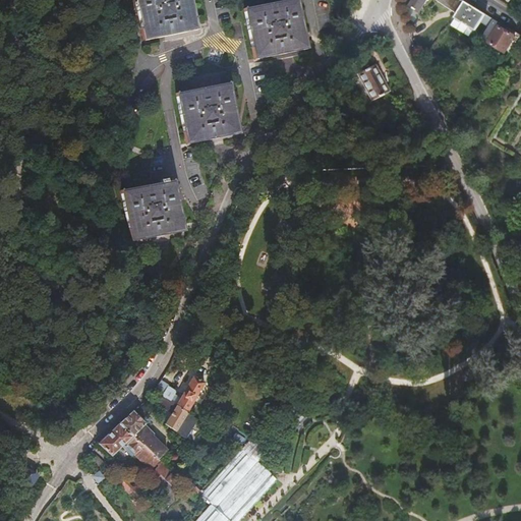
[(190,0),(135,0),(145,40),(197,30),(190,0)]
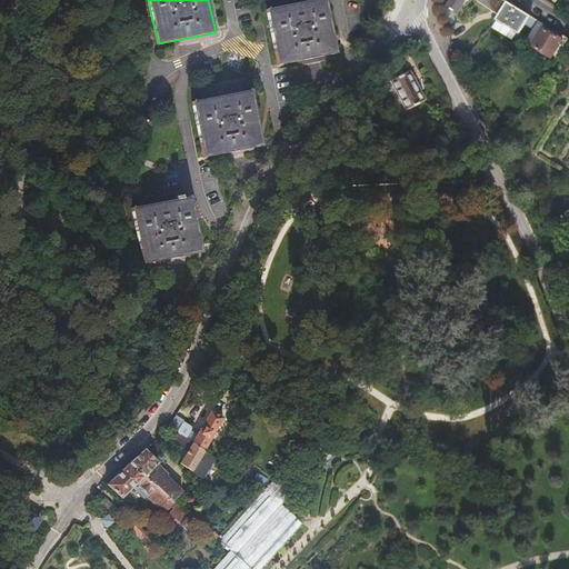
[(336,53),(325,0),(315,0),(267,10),(277,65),(336,53)]
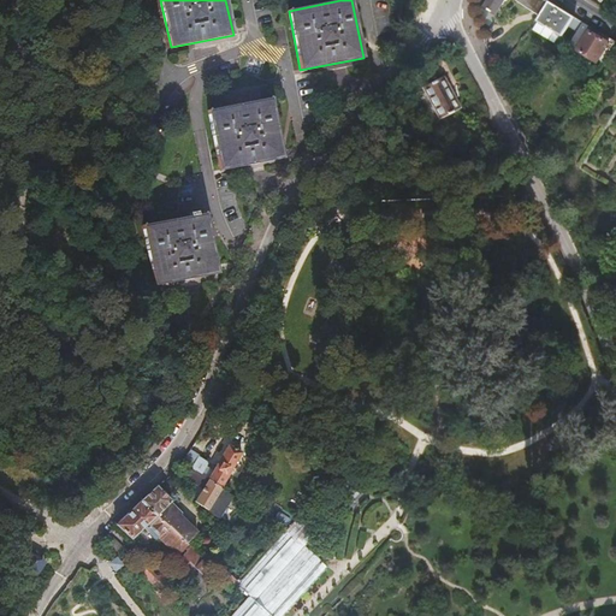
[(514,0),(538,16),(548,3),(544,0),(487,0),(484,7),(497,16),(503,5),(505,6),(509,3),(505,0),(514,0)]
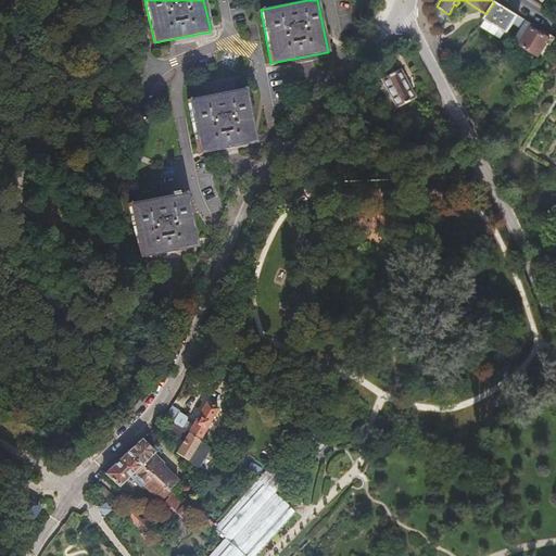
[(506,33),(517,15),(494,2),(484,20),(506,33)]
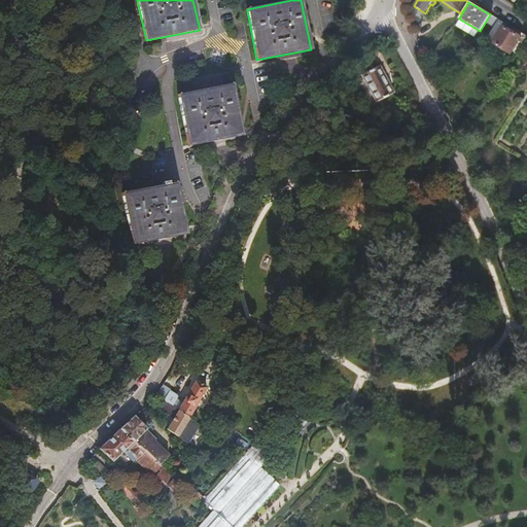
[(505,24),(498,20),(490,33),(497,37),(493,43),(511,54),(521,37),(503,27),(505,24)]
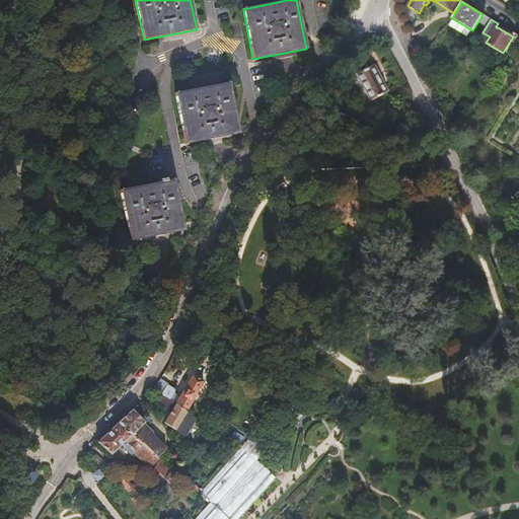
[(388,93),(375,66),(357,75),(370,102),(388,93)]
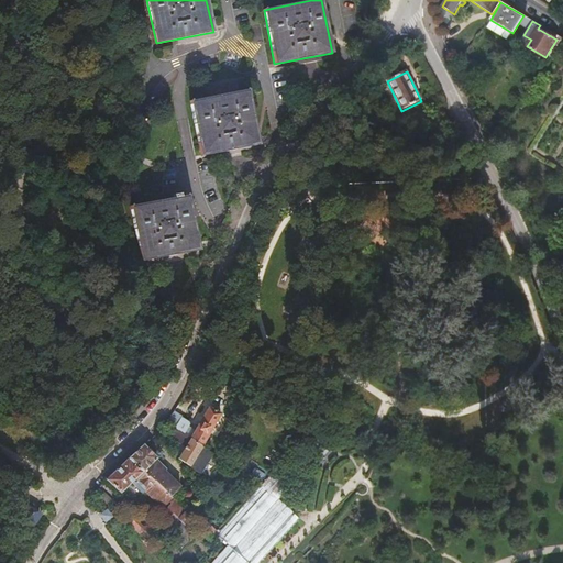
[(247,90),(190,100),(201,155),(258,144),(247,90)]
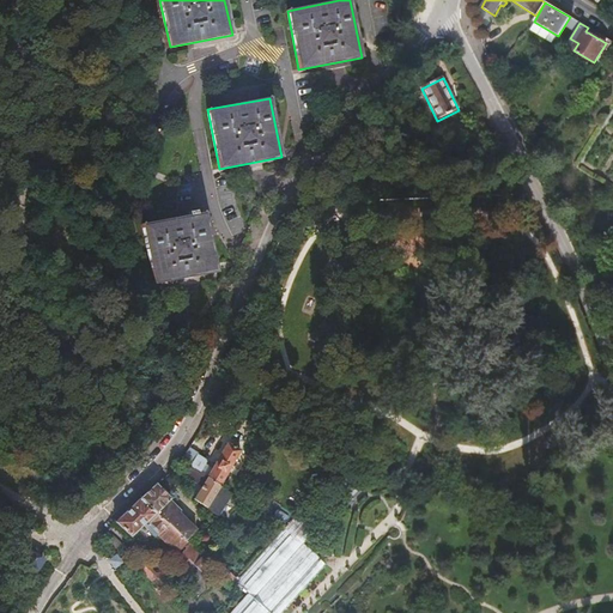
[(141,224),(155,283),(217,272),(205,212),(196,213),(195,210),(188,211),(189,216),(141,224)]
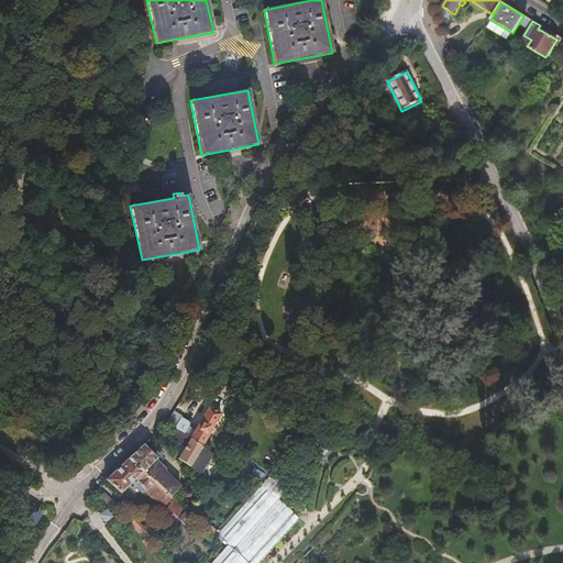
[(173,427),(201,445),(221,416),(209,409),(195,432),(188,428),(188,423),(186,422),(180,418),(181,417),(173,411),(166,422),(173,427)]
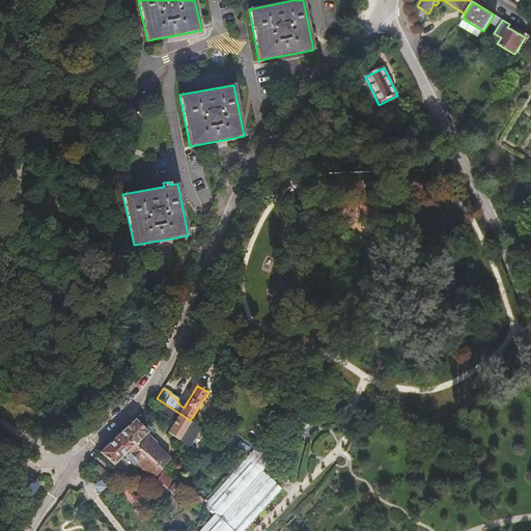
[(186,445),(199,426),(190,420),(163,402),(158,410),(171,419),(166,426),(170,429),(168,434),(186,445)]
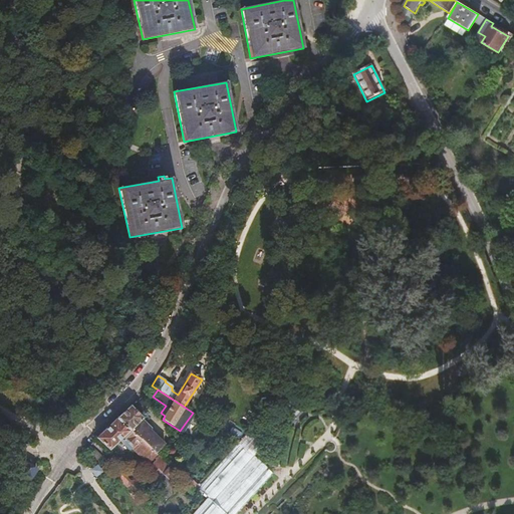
[(117,419),(155,454),(164,445),(163,443),(152,432),(153,431),(142,420),(143,419),(131,406),(117,419)]
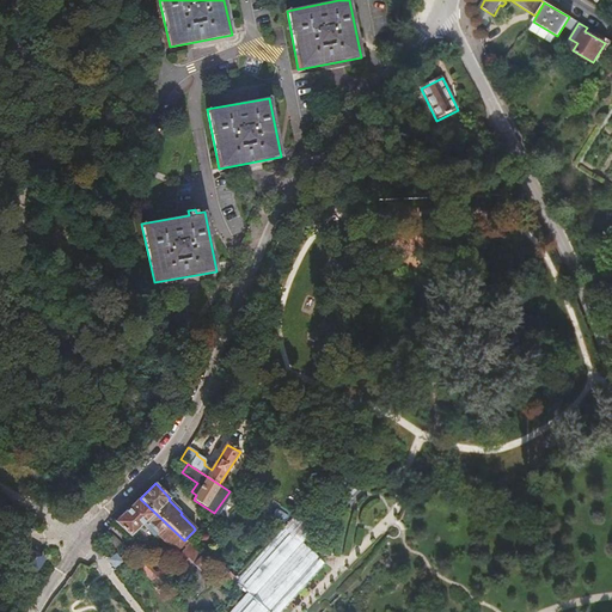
[(169,556),(184,540),(140,499),(116,522),(129,536),(136,528),(147,520),(150,524),(140,532),(151,542),(155,537),(164,545),(160,549),(169,556)]
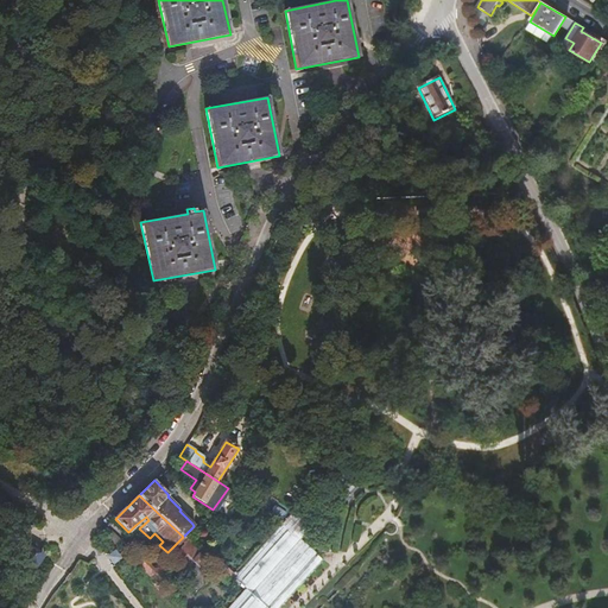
[(310,532),(292,514),(264,545),(235,578),(246,589),(228,607),(282,607),(323,563),(301,542),(310,532)]
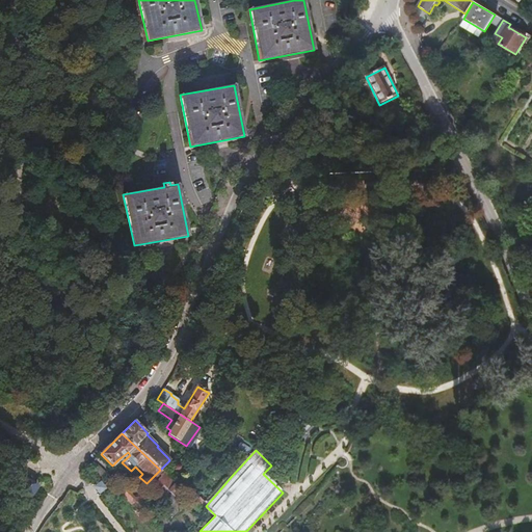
[(128,452),(118,459),(122,462),(130,455),(128,452)]
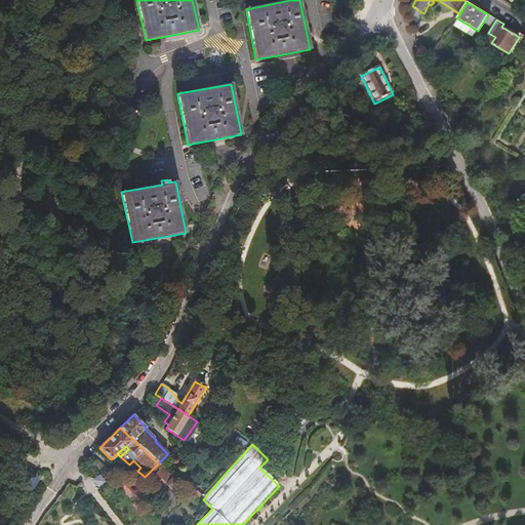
[(27,474),(16,489),(27,496),(37,480),(27,474)]
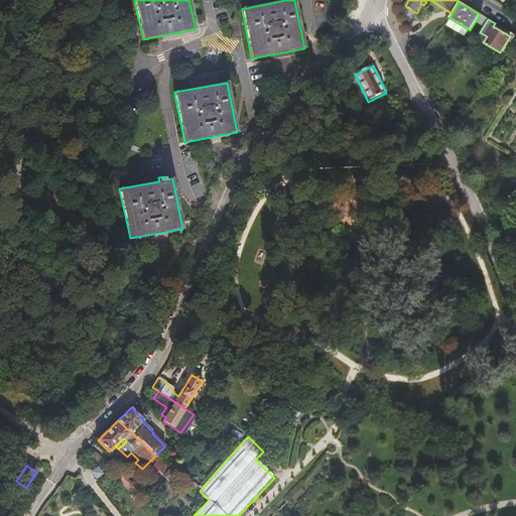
[(104,474),(99,467),(91,473),(97,480),(104,474)]
